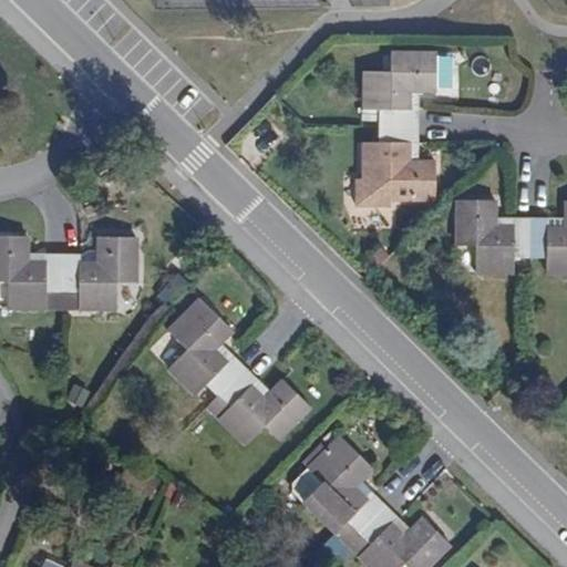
[(378,112),(378,129),(416,129),(416,112),(406,111),(408,94),(418,92),(433,93),(434,55),(390,54),(389,73),(364,73),(363,111),(378,112)]
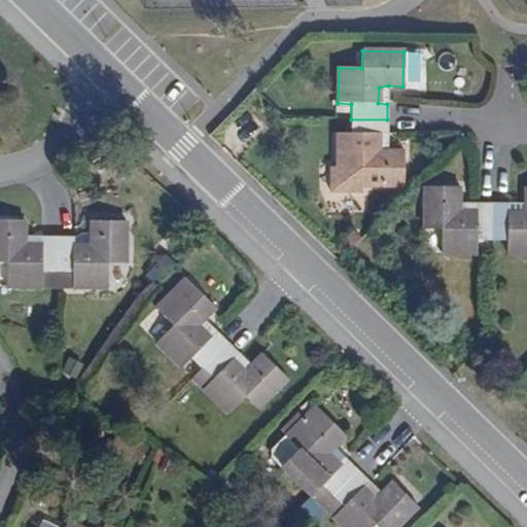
[(387,104),(388,85),(379,88),(378,103),(387,104)]
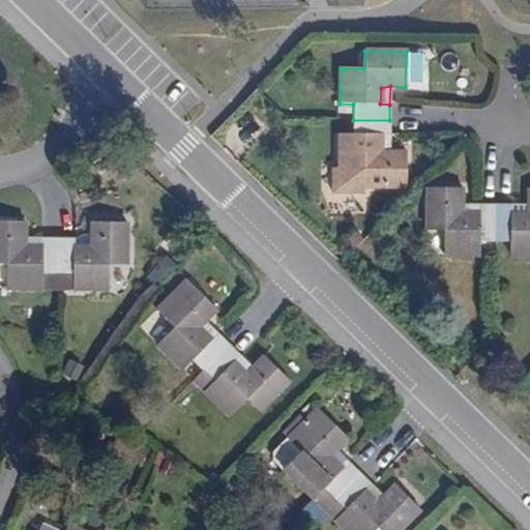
[(389,120),(353,120),(352,136),(340,136),(339,170),(362,171),(362,187),(404,188),(404,153),(388,152),(381,153),(379,137),(388,136),(389,120)]
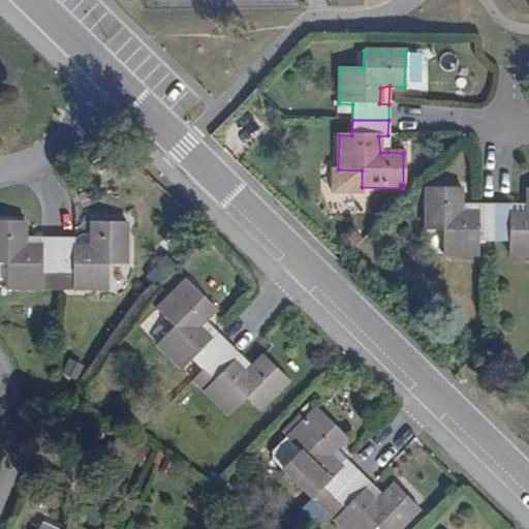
[(380,153),(387,152),(387,135),(378,136),(380,153)]
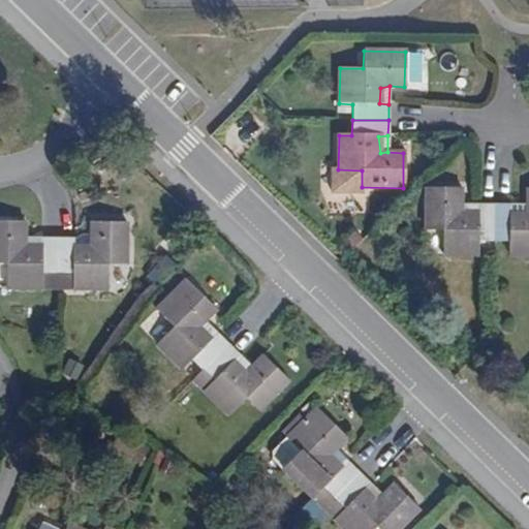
[(494,205),(494,241),(510,242),(510,255),(528,255),(528,188),(527,189),(527,205),(527,213),(511,214),(510,205),(494,205)]
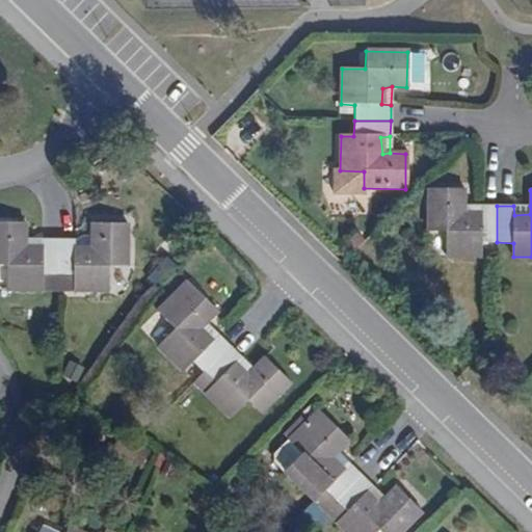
[(464,213),(466,205),(464,190),(429,190),(429,231),(446,231),(446,257),(480,256),(482,242),(497,242),(497,206),(481,205),(481,214),(464,213)]
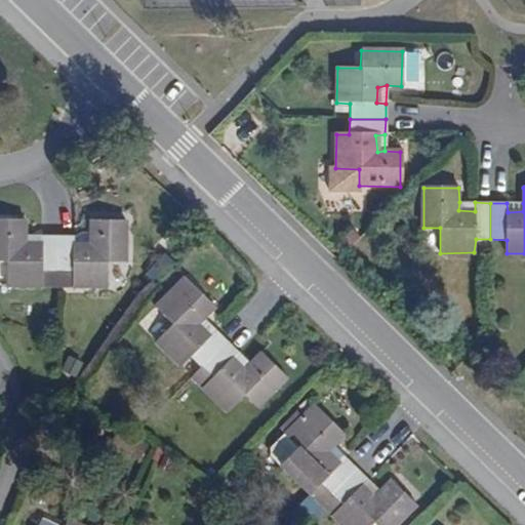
[(475,202),(459,202),(458,210),(475,211),(475,202)]
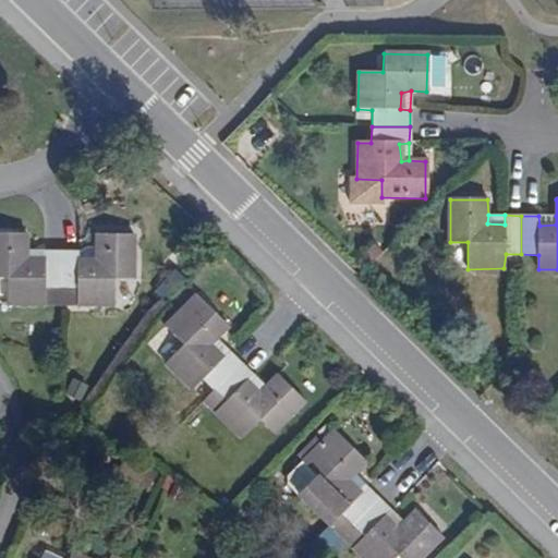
[(556,225),(556,216),(538,216),(540,226),(556,225)]
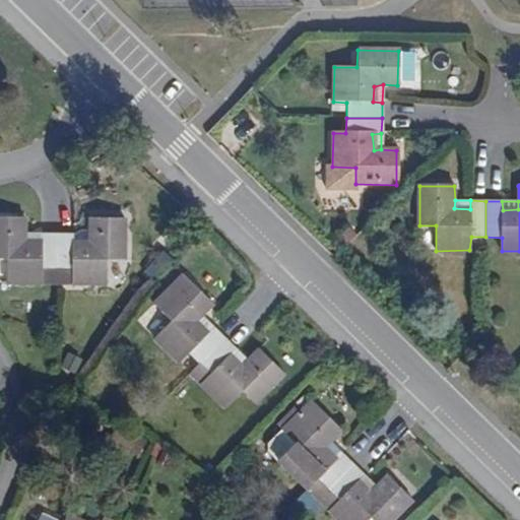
[(56,234),(41,234),(40,243),(22,242),(22,233),(23,217),(0,216),(0,257),(6,258),(5,280),(41,281),(41,269),(54,269),(56,234)]
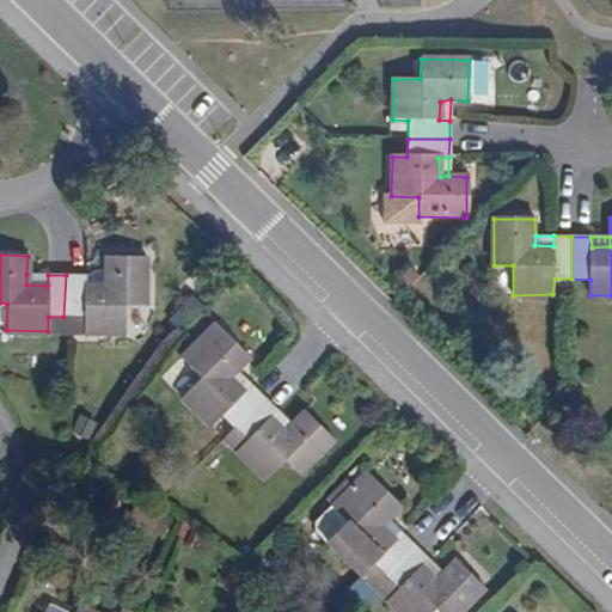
[(66,275),(63,317),(83,317),(83,332),(123,334),(124,305),(144,306),(145,258),(104,257),(103,276),(103,286),(83,285),(83,276),(66,275)]
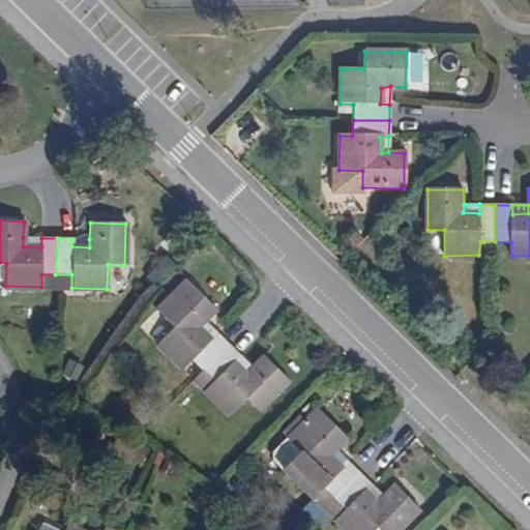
[(40,247),(41,238),(23,237),(23,246),(40,247)]
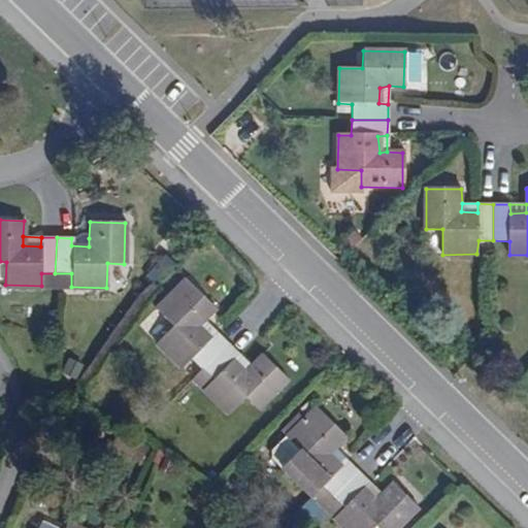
[(89,238),(71,238),(71,245),(89,246),(89,238)]
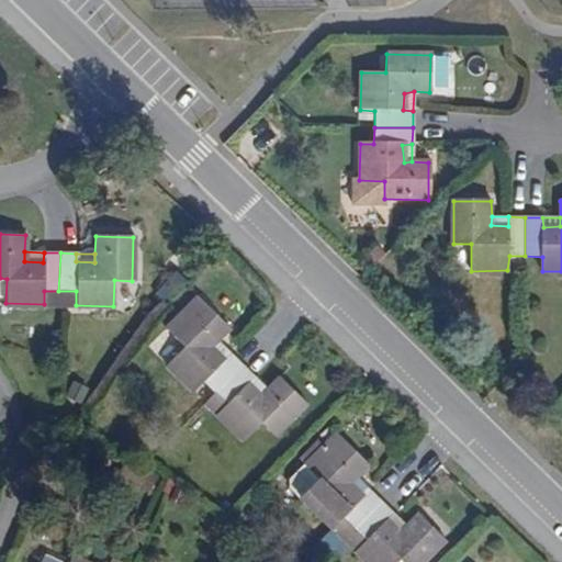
[(203,382),(214,392),(240,364),(228,352),(223,361),(210,348),(216,341),(228,328),(198,296),(166,328),(184,346),(166,364),(192,392),(203,382)]
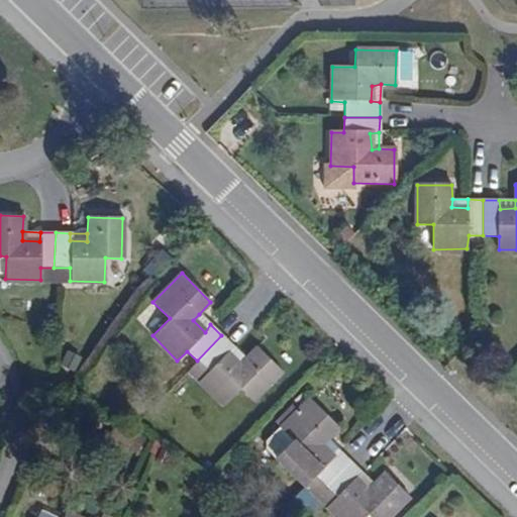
[(210,324),(199,314),(193,320),(205,332),(210,324)]
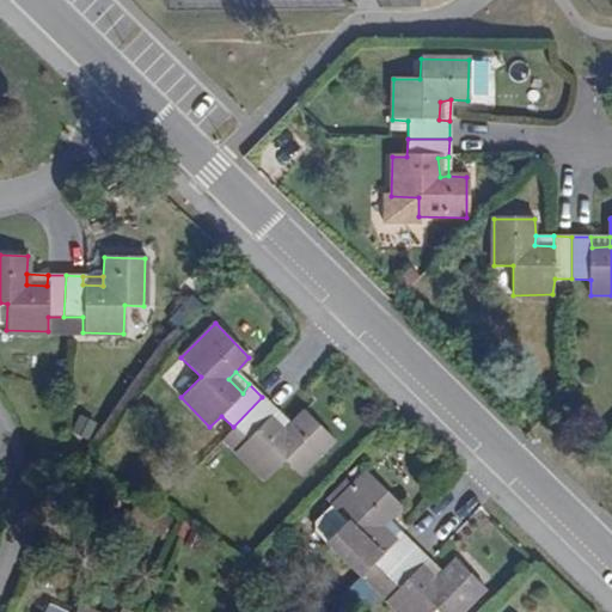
[(246,440),(234,452),(264,481),(285,460),(299,475),(334,440),(305,410),(291,426),(283,432),(268,418),(275,410),(262,397),(233,427),(246,440)]
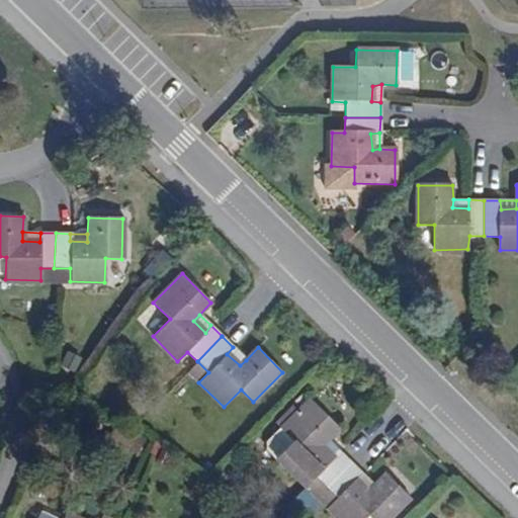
[(240,365),(246,360),(233,347),(227,354),(240,365)]
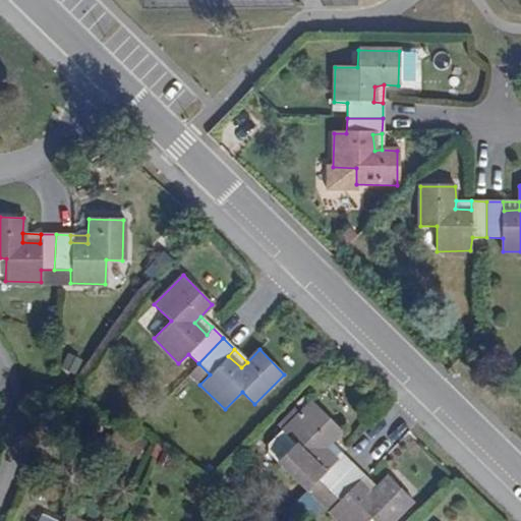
[(189,375),(199,385),(210,374),(198,363),(189,375)]
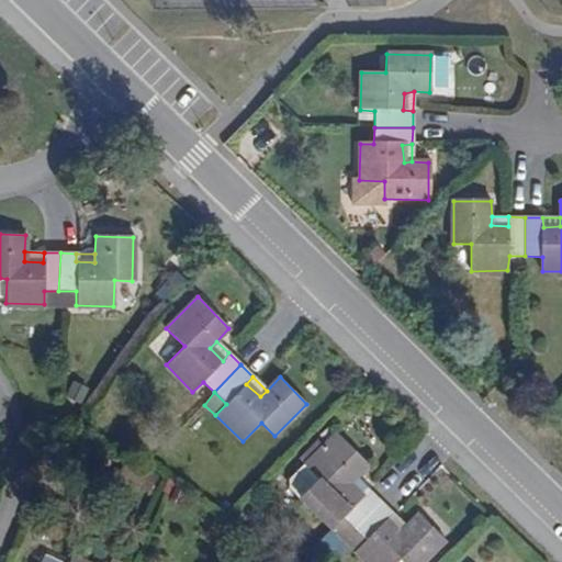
[(343,517),(352,528),(380,502),(368,490),(363,495),(350,483),(356,476),(367,464),(336,434),(305,464),(323,483),(305,502),(330,528),(343,517)]
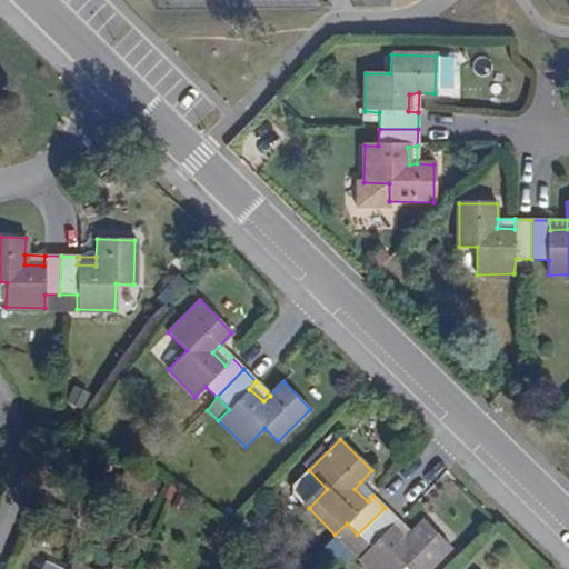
[(372,496),(360,482),(355,489),(368,501),(372,496)]
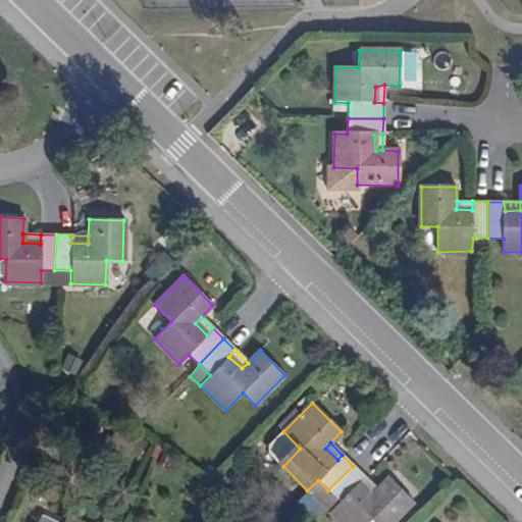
[(353,466),(327,490),(337,501),(329,511),(341,521),(369,521),(372,519),(375,521),(392,521),(412,501),(387,476),(376,489),(371,494),(359,483),(364,477),(353,466)]
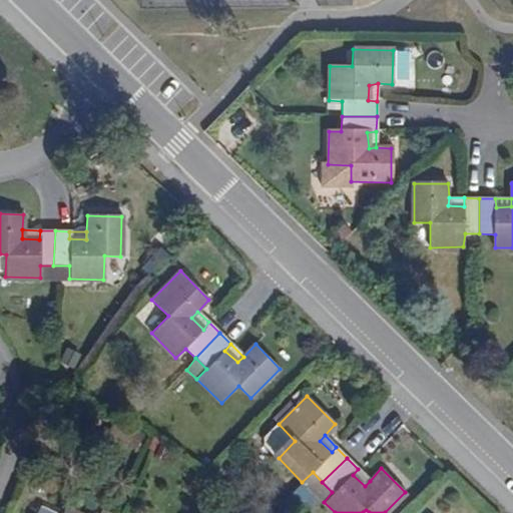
[(365,486),(370,481),(358,469),(353,475),(365,486)]
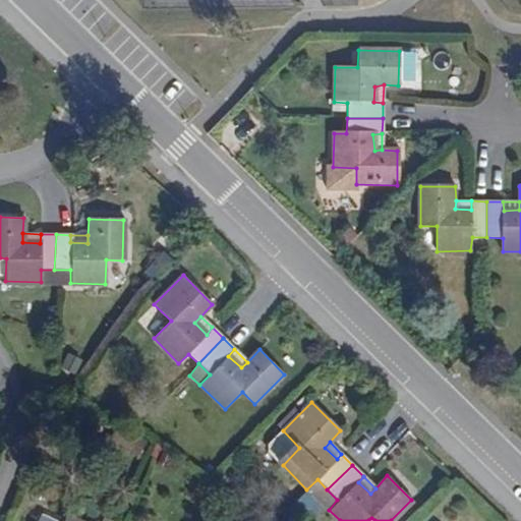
All buildings are outlined.
